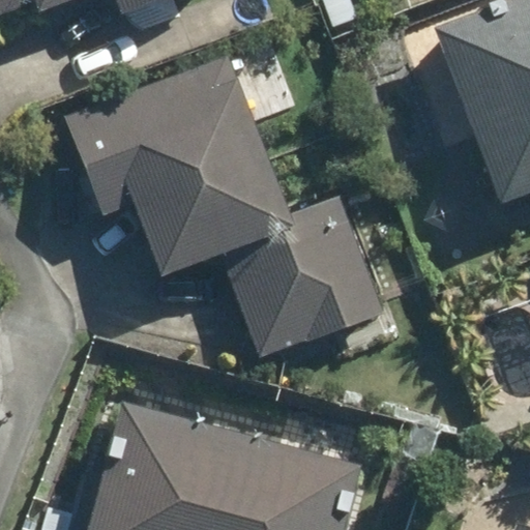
[(156,0),(0,0),(0,13),(31,2),(36,12),(68,0),(114,0),(120,15),(156,0)]
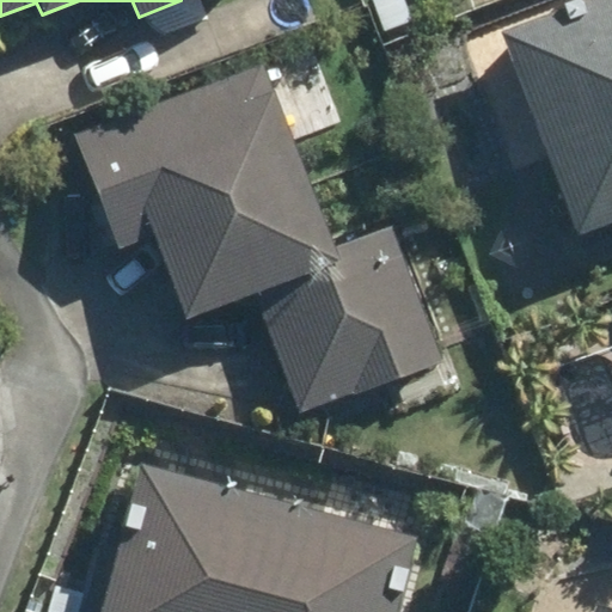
[(411,19),(403,0),(372,0),(383,30),(411,19)]
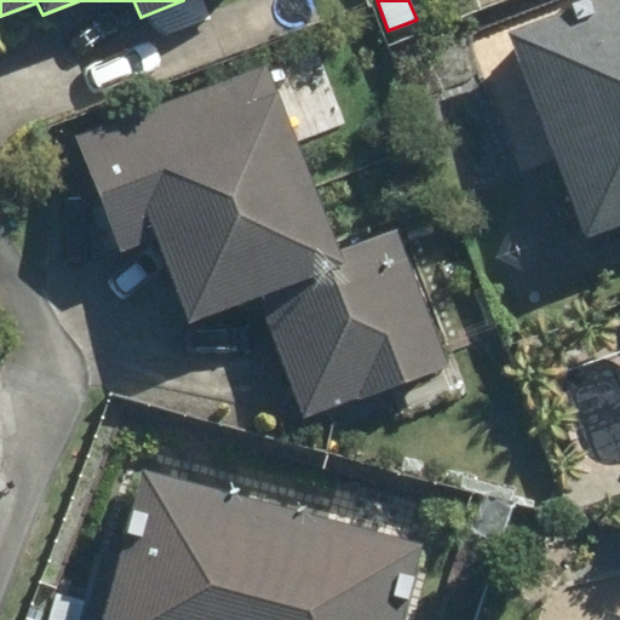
[(619,0),(586,0),(506,30),(585,237),(619,224),(619,0)]
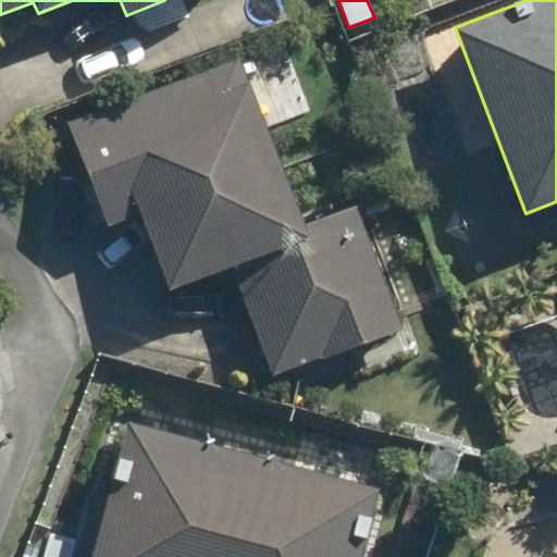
[(302,227),(238,57),(66,123),(106,227),(139,213),(168,289),(229,267),(270,374),(321,357),(321,359),(404,327),(357,208),(302,227)]
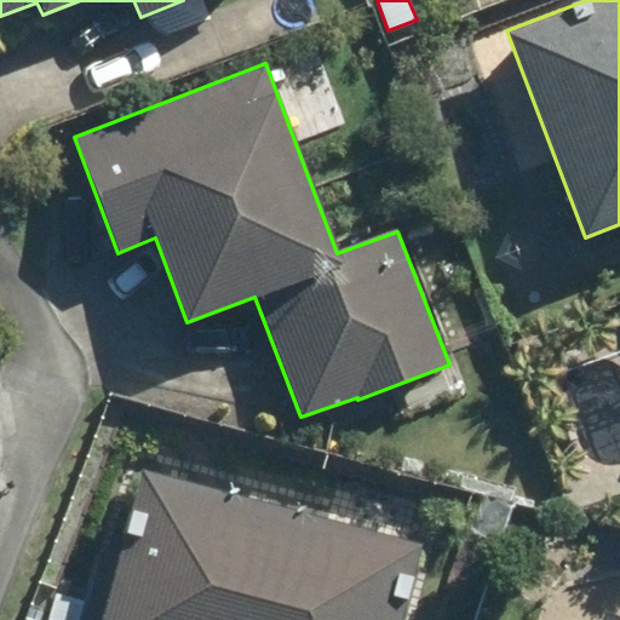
[(399,619),(420,543),(139,466),(118,546),(102,543),(81,619),(399,619)]
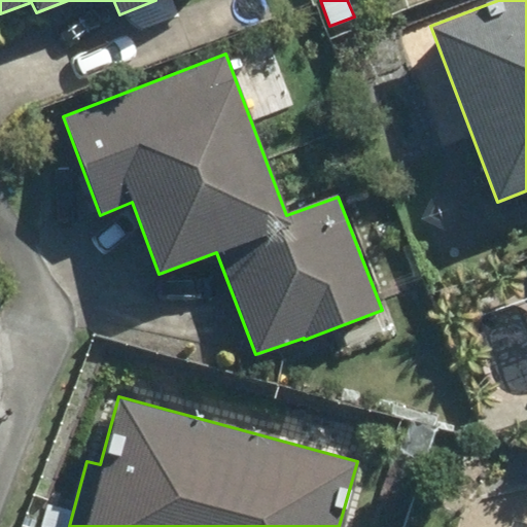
All buildings are outlined.
